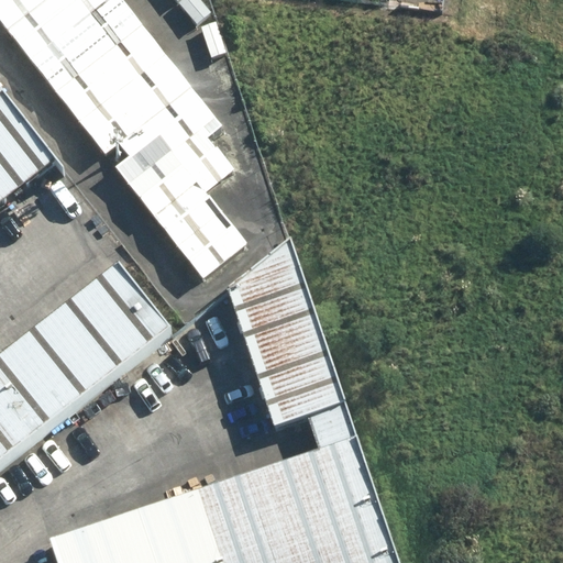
[(223,127),(123,0),(0,0),(0,20),(105,154),(119,143),(129,156),(114,167),(202,279),(247,244),(207,192),(234,169),(208,138),(223,127)]
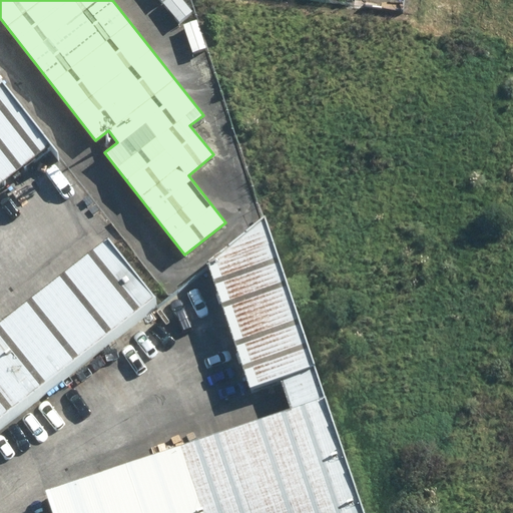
[(160,0),(179,22),(192,11),(182,0),(160,0)]
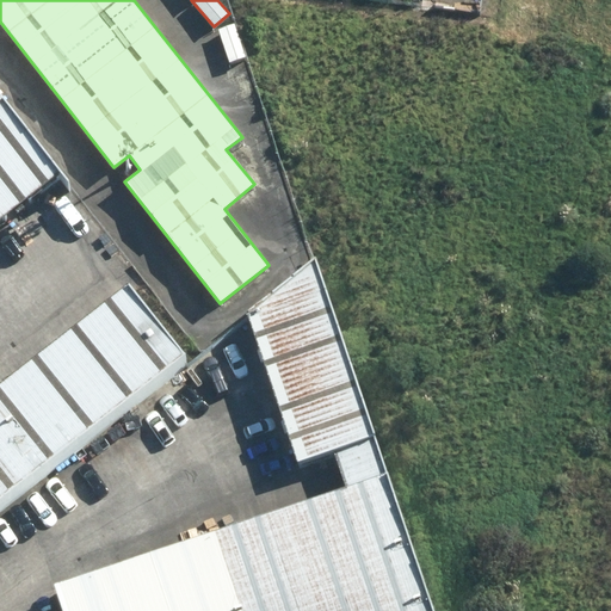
[(218,29),(229,62),(246,56),(235,24),(218,29)]
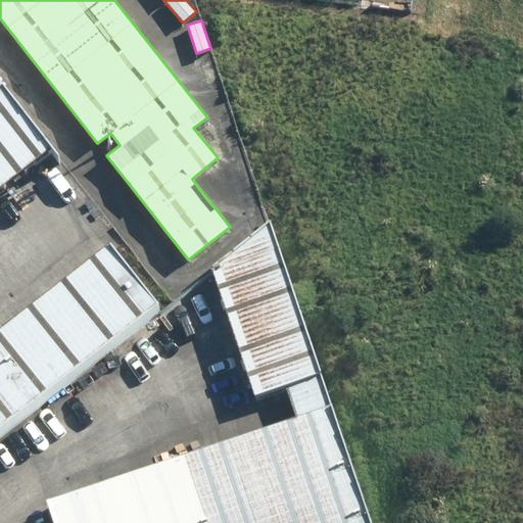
[(0,81),(0,189),(53,149),(0,81)]
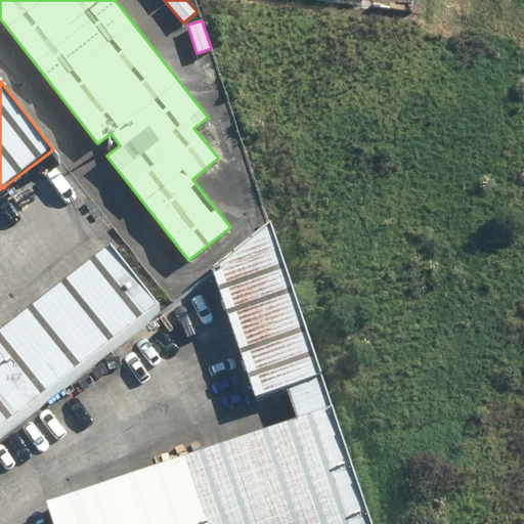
[(370,523),(269,222),(212,269),(255,409),(285,399),(294,428),(45,508),(50,523),(370,523)]
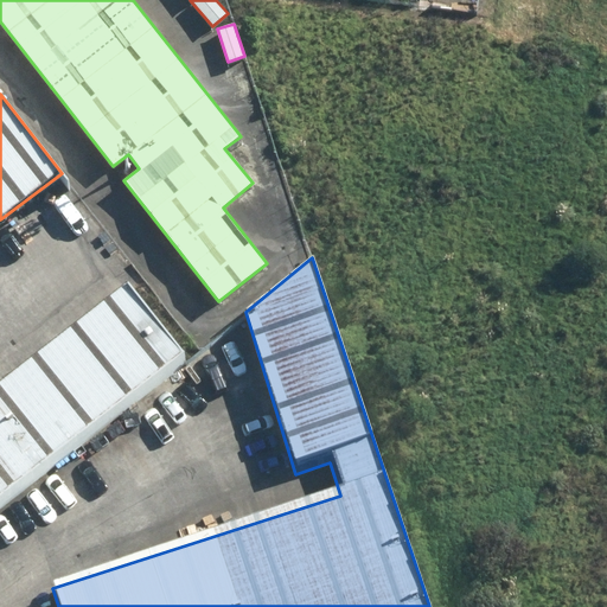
[(0,505),(189,362),(128,283),(0,381),(0,505)]
